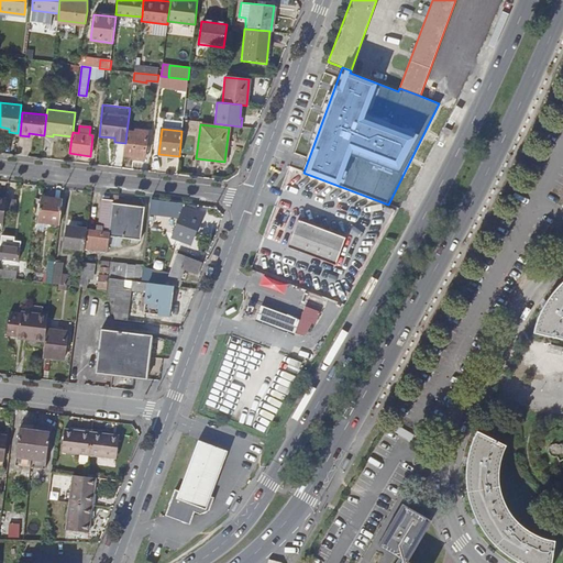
[(125,143),(123,155),(133,156),(133,158),(144,159),(147,131),(136,130),(136,133),(127,132),(125,143)]
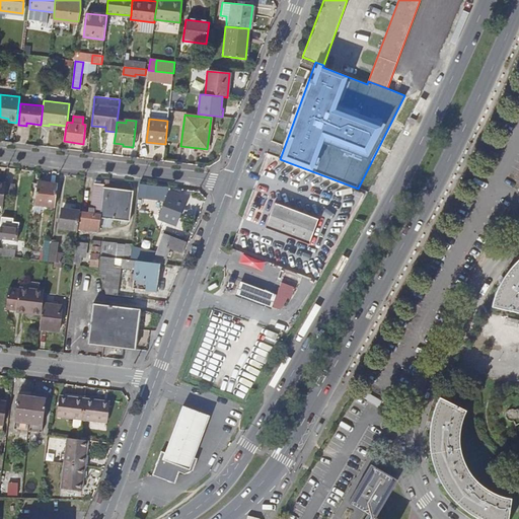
[(80,211),(78,229),(98,231),(100,218),(130,221),(133,191),(107,188),(108,179),(104,179),(103,184),(94,183),(91,209),(100,210),(100,214),(80,211)]
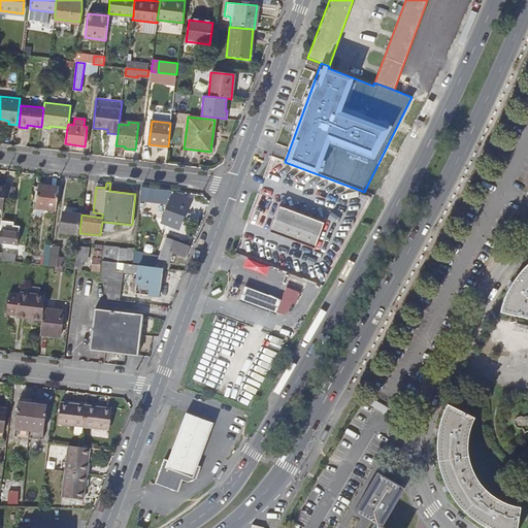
[(59,187),(38,185),(35,208),(56,210),(59,187)]
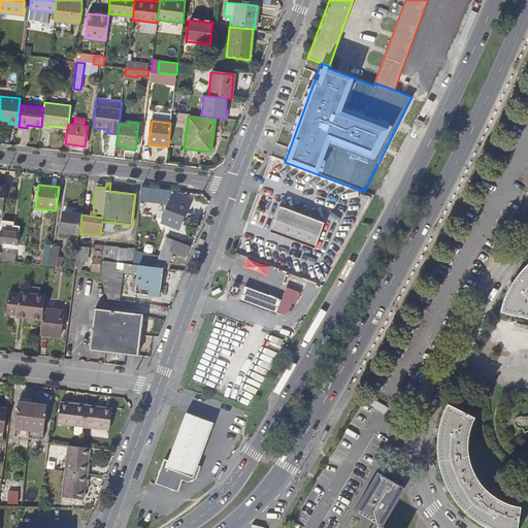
[(13,188),(5,187),(4,197),(12,198),(13,188)]
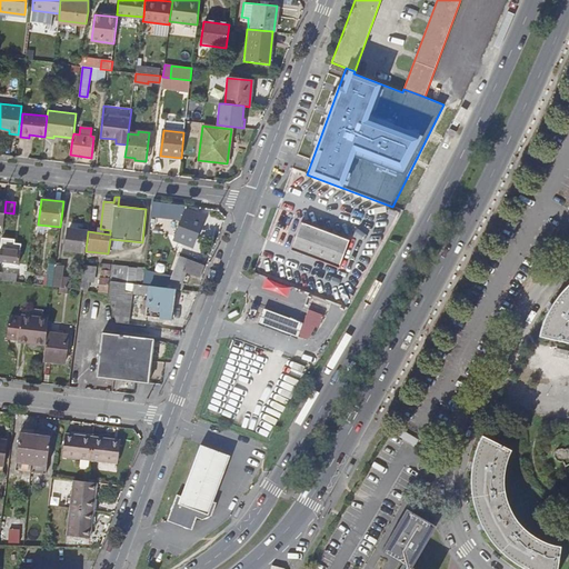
[(176,236),(195,242),(205,215),(190,209),(190,206),(153,201),(151,213),(182,218),(176,236)]
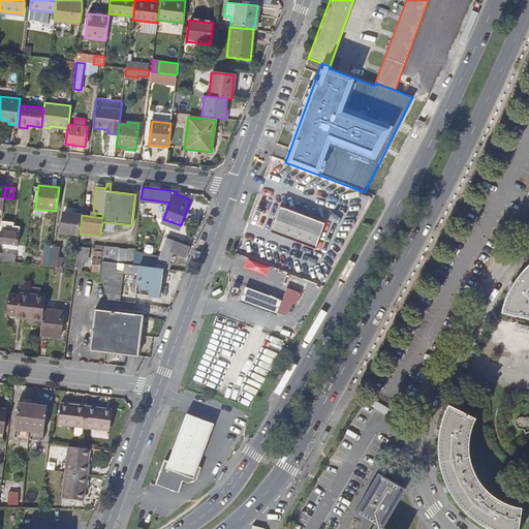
[(270,232),(314,249),(324,223),(279,206),(270,232)]
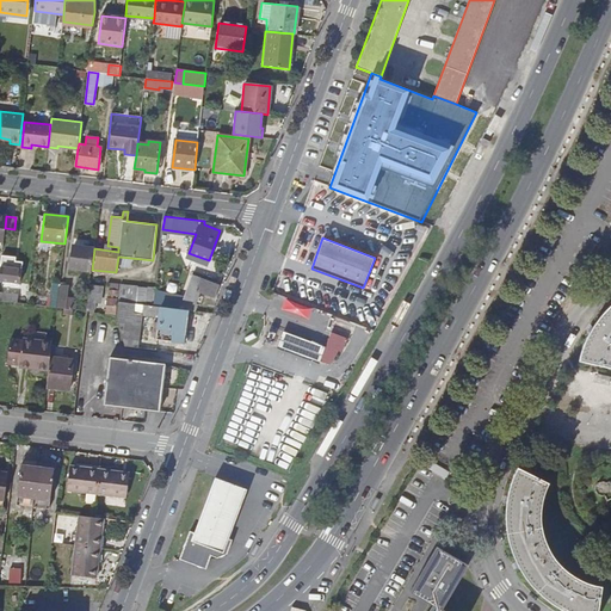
[(92,270),(94,248),(73,246),(71,267),(92,270)]
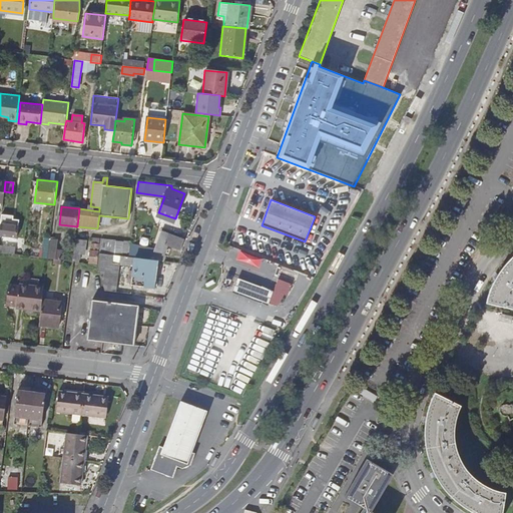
[(13,217),(2,216),(1,236),(16,237),(16,226),(12,226),(13,217)]
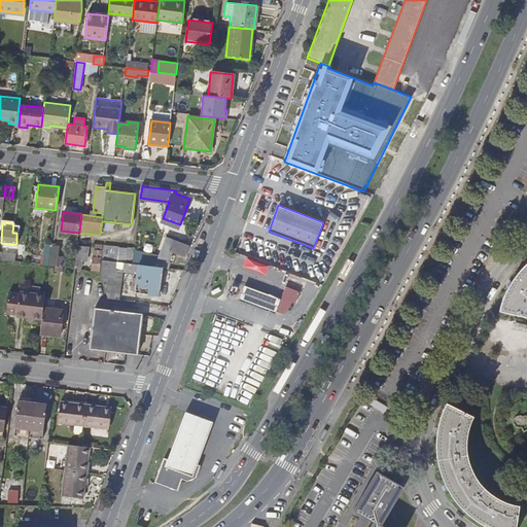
[(159,255),(157,258),(166,261),(167,261),(171,251),(185,257),(188,246),(166,238),(160,253),(159,255)]
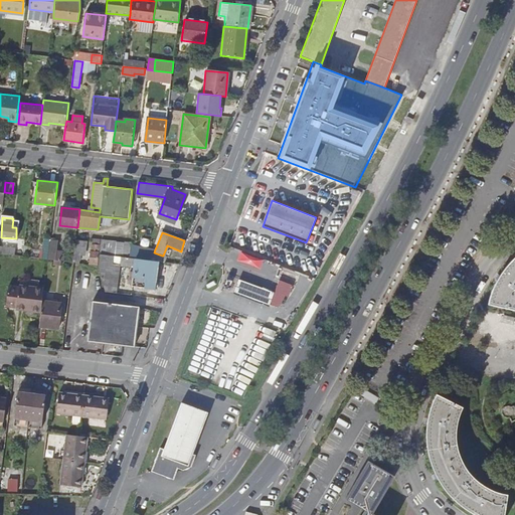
[(58,240),(44,238),(42,259),(54,261),(61,262),(62,262),(63,253),(56,252),(58,240)]
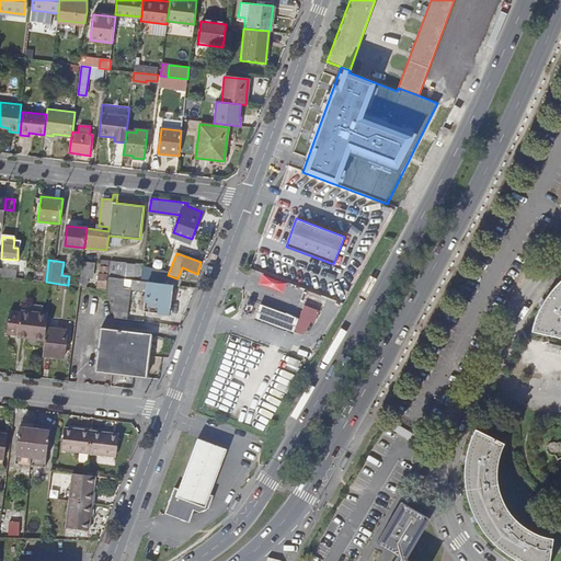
[(142,266),(111,262),(109,276),(140,281),(142,268),(142,266)]
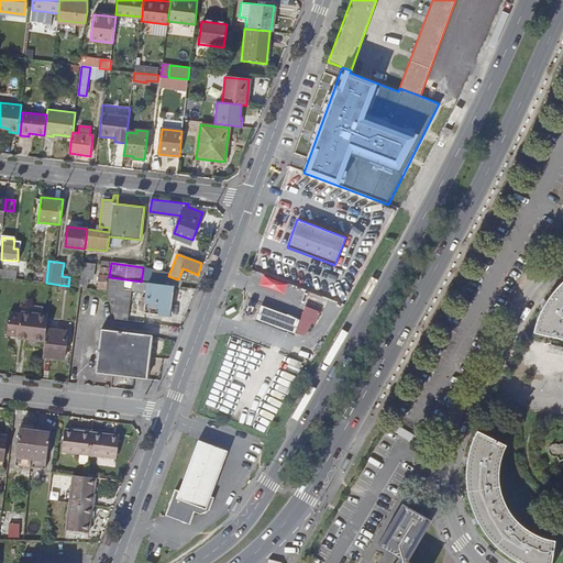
[(109,266),(100,265),(98,287),(107,288),(109,266)]
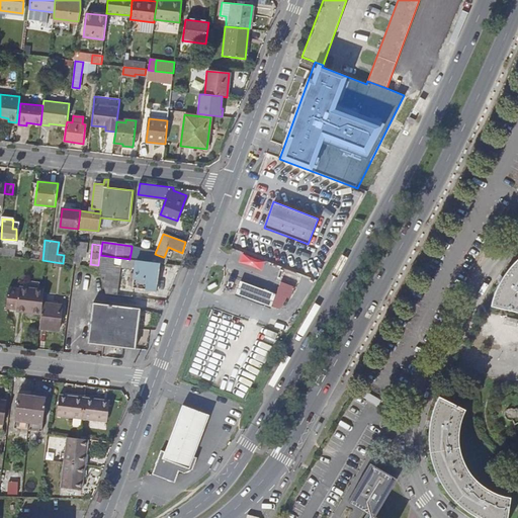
[(0,255),(14,257),(15,250),(0,248),(0,255)]
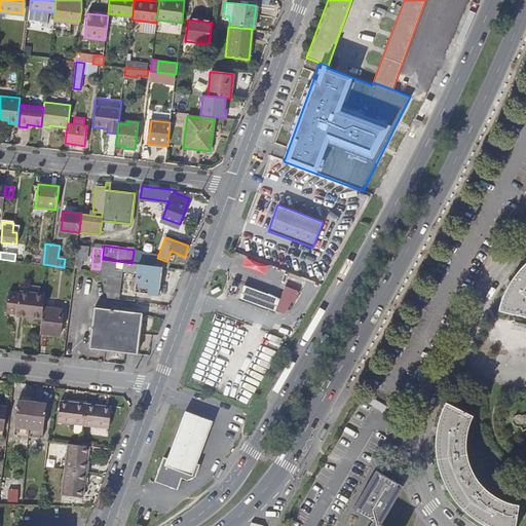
[(157,258),(158,255),(134,252),(132,263),(154,265),(157,258)]
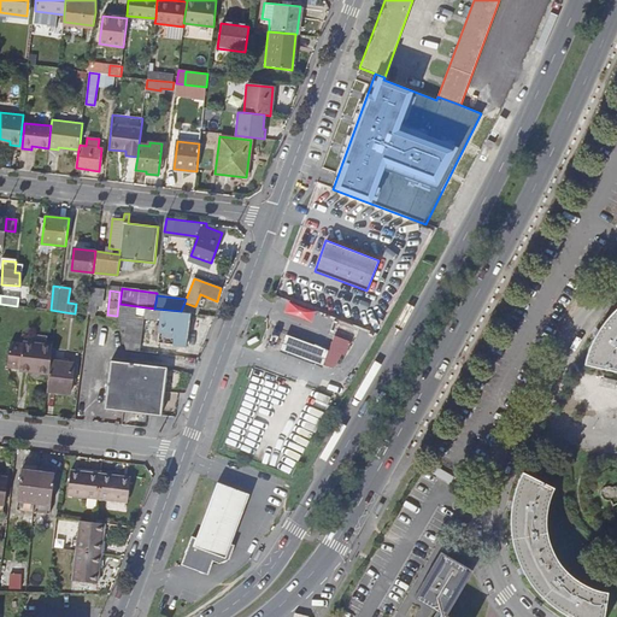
[(291,300),(287,309),(315,319),(317,311),(291,300)]
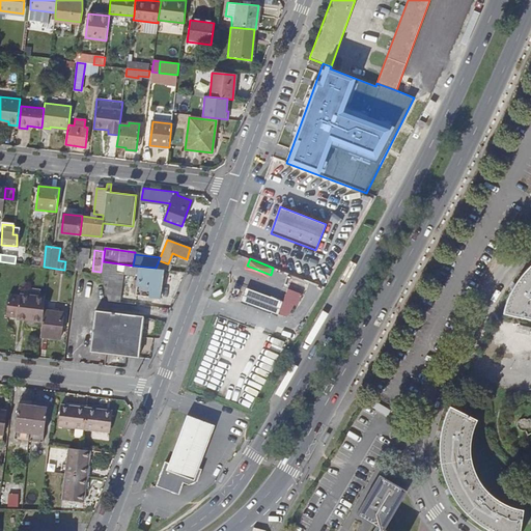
[(156,268),(164,269),(167,263),(159,260),(156,268)]
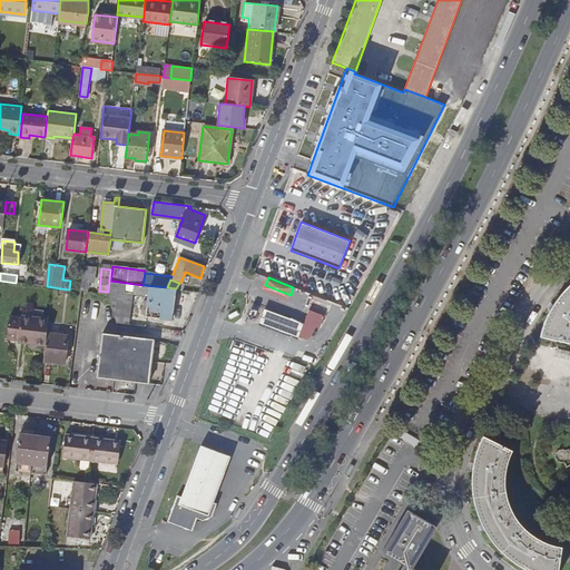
[(110,281),(109,294),(116,322),(128,324),(131,300),(147,301),(146,317),(172,321),(176,288),(167,287),(143,285),(110,281)]
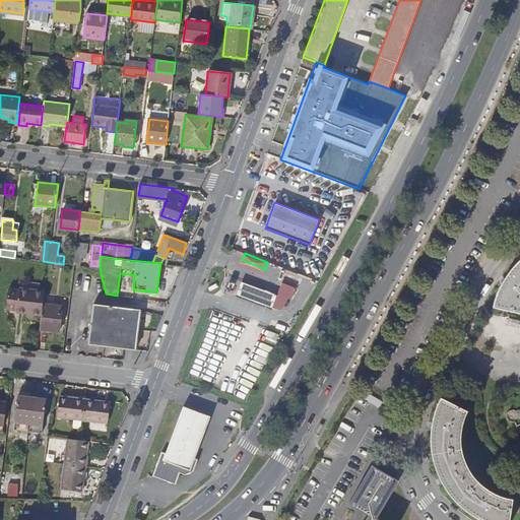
[(519,261),(515,265),(508,274),(501,285),(496,297),(493,308),(519,314),(519,261)]
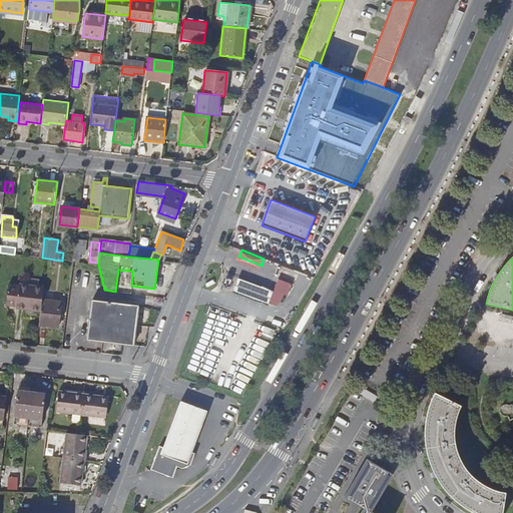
[(270,288),(234,274),(229,289),(265,302),(270,288)]
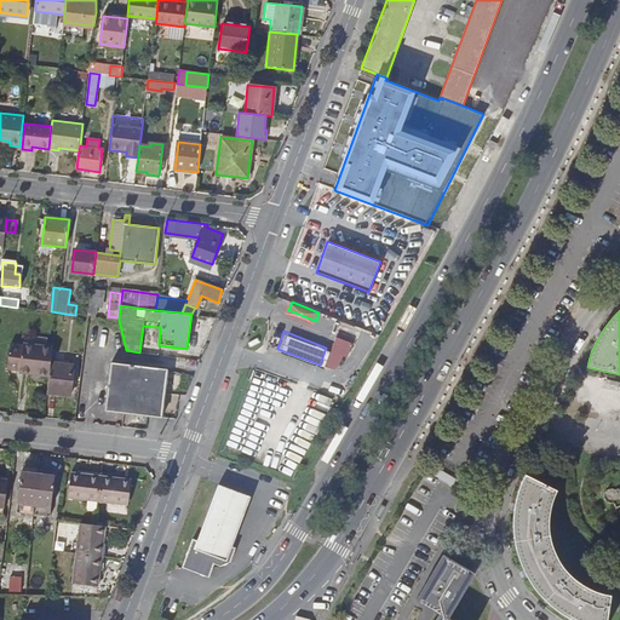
[(346,355),(351,344),(334,337),(329,349),(346,355)]
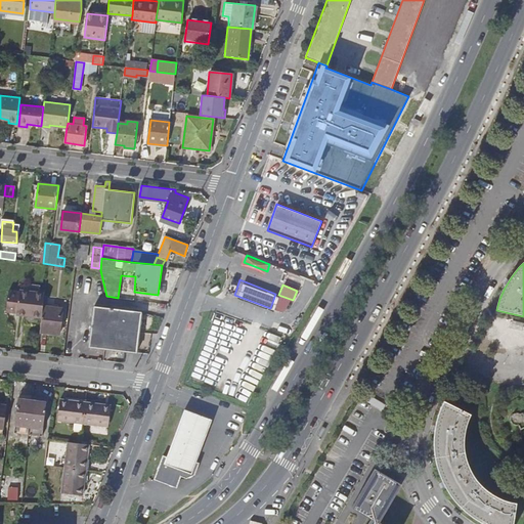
[(17,307),(19,290),(9,289),(7,311),(15,312),(17,313),(17,307)]
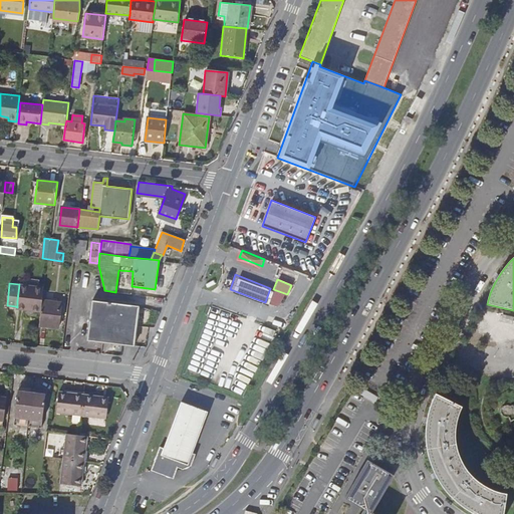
[(41,308),(42,300),(44,287),(19,284),(17,301),(17,307),(41,309),(41,308)]
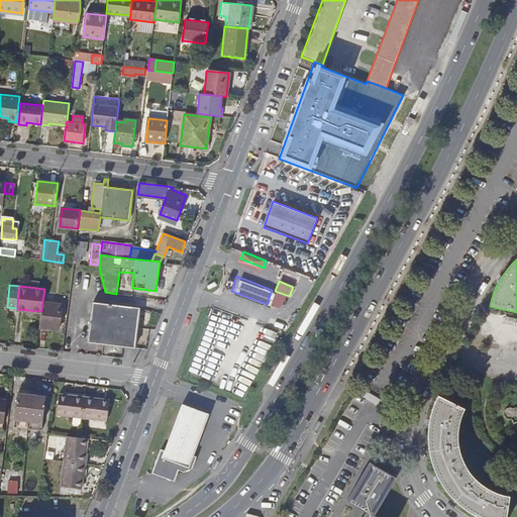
[(140,307),(93,301),(88,341),(135,347),(140,307)]
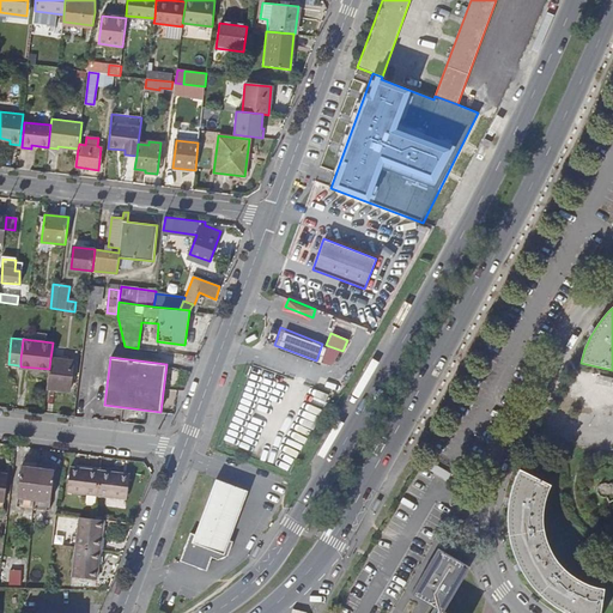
[(49,369),(47,388),(70,390),(73,360),(50,358),(49,368),(49,369)]
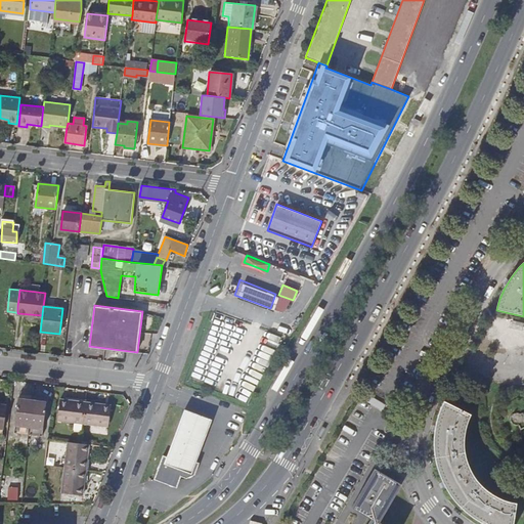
[(523,323),(512,320),(510,328),(522,331),(523,323)]
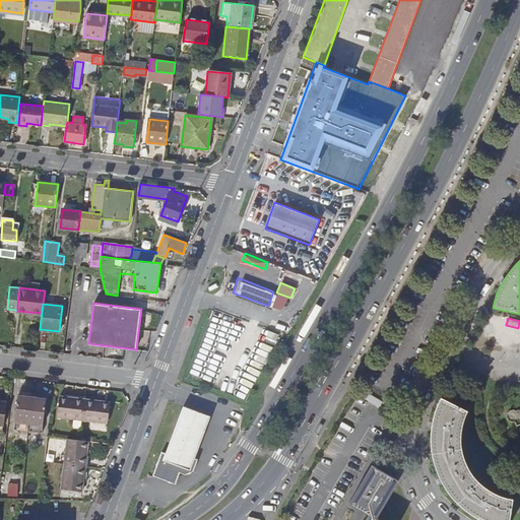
[(465,390),(455,385),(451,394),(461,398),(465,390)]
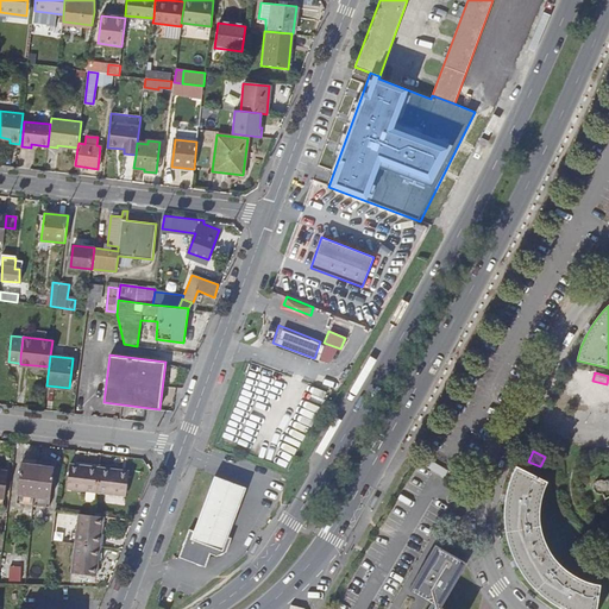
[(48,465),(29,463),(22,462),(18,502),(50,506),(54,465),(48,465)]
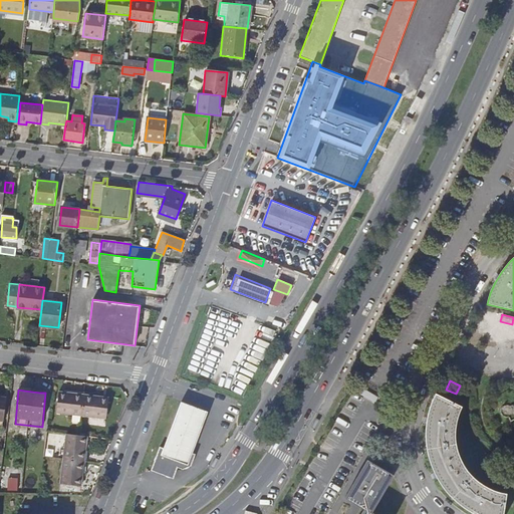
[(68,393),(59,392),(57,413),(81,416),(84,396),(68,395),(68,393)]
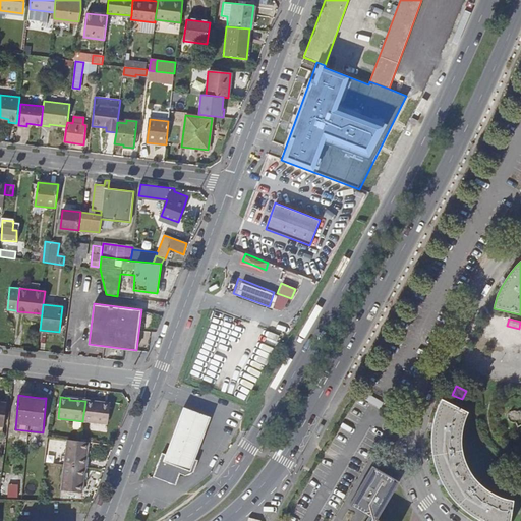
[(469,412),(442,400),(436,412),(432,424),(431,436),(431,449),(433,462),(438,473),(443,485),(450,497),(456,503),(467,513),(475,518),(479,520),(510,520),(514,500),(503,497),(491,491),(481,483),(471,471),(466,461),(463,450),(462,437),(463,426),(469,412)]
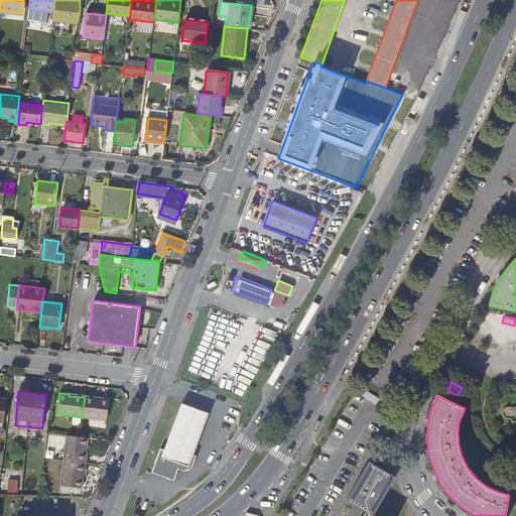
[(101,399),(85,397),(82,417),(107,419),(109,399),(101,398),(101,399)]
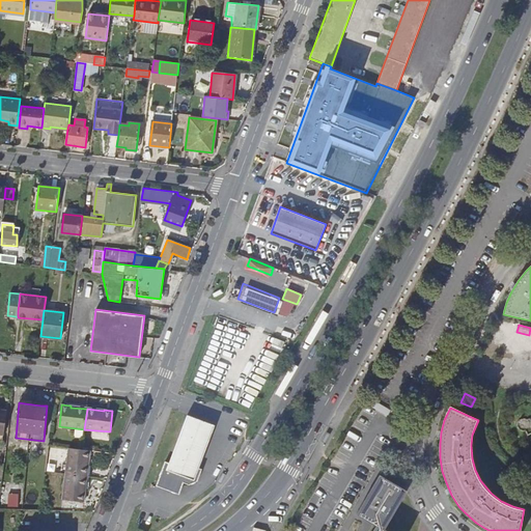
[(199,469),(215,425),(188,416),(170,464),(165,462),(156,485),(179,495),(184,482),(190,484),(197,481),(202,469),(199,469)]
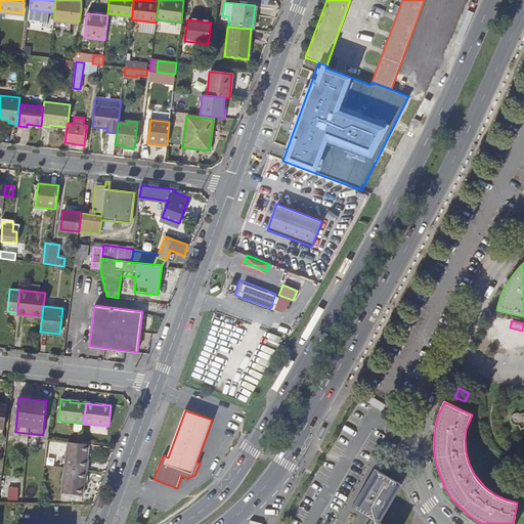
[(69,440),(66,467),(84,469),(86,453),(88,453),(90,443),(69,440)]
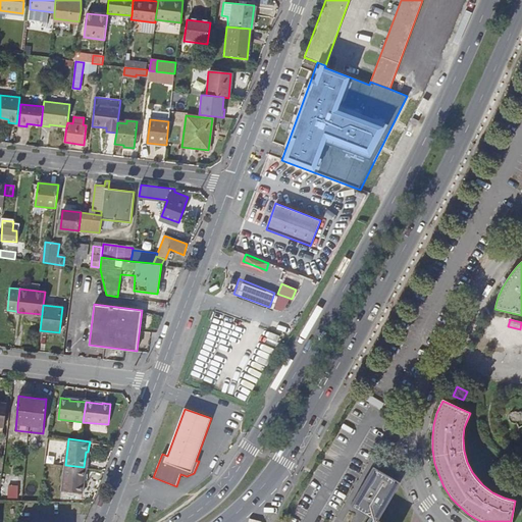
[(84,467),(65,465),(61,490),(83,492),(84,483),(83,483),(84,467)]
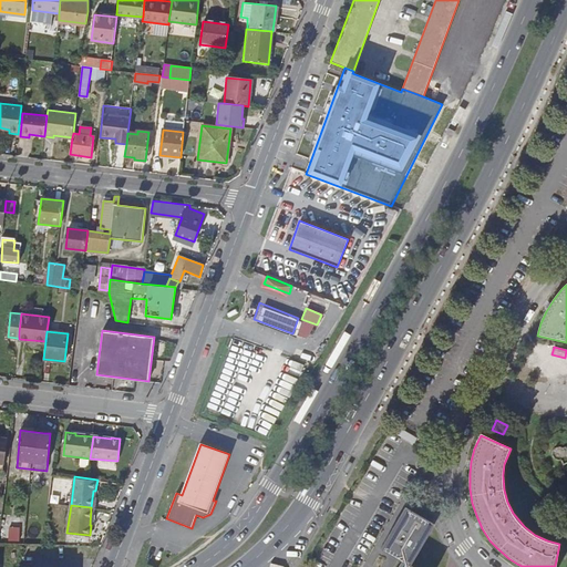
[(435,525),(406,508),(381,550),(401,563),(398,566),(411,566),(435,525)]
